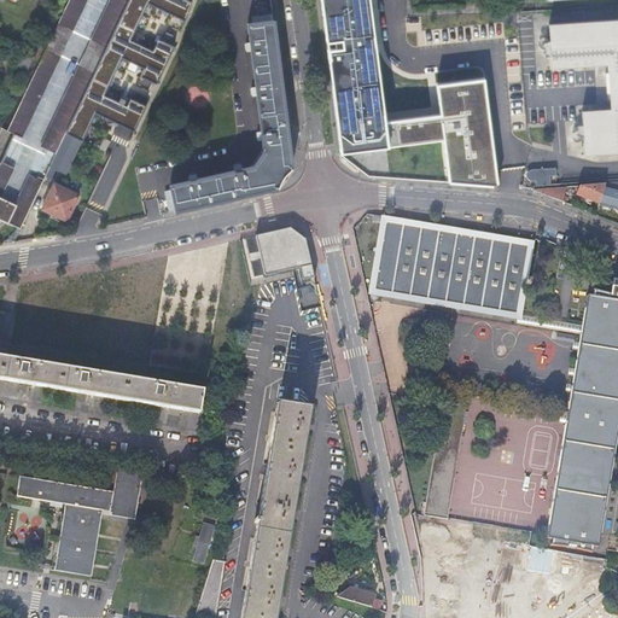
[(15,99),(0,128),(15,135),(22,139),(87,0),(110,0),(40,147),(56,156),(65,136),(66,133),(129,0),(60,0),(58,7),(34,57),(28,71),(17,93),(15,99)]
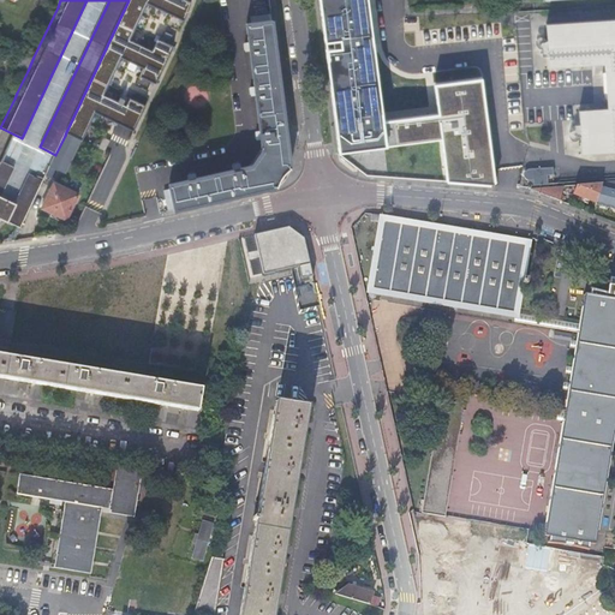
[(129,0),(66,132),(82,141),(89,126),(95,113),(133,131),(147,106),(130,97),(129,101),(120,97),(119,102),(103,95),(121,58),(144,69),(141,77),(156,84),(174,47),(159,40),(153,51),(130,40),(148,4),(185,22),(192,4),(185,0),(129,0)]
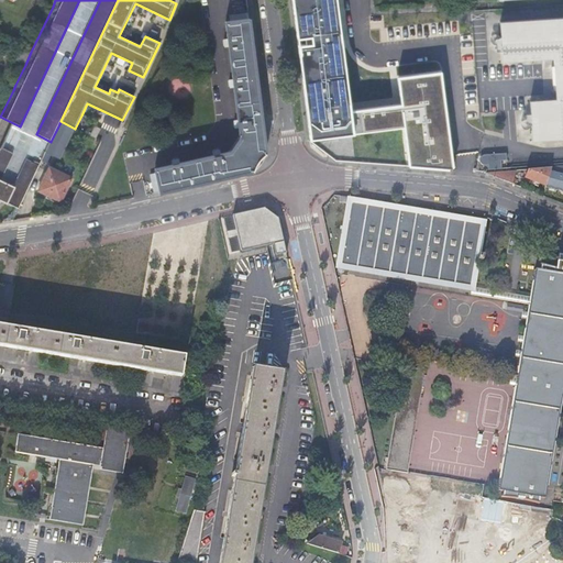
[(410,165),(454,169),(441,73),(399,78),(403,105),(350,111),(334,0),(290,0),(302,91),(308,141),(405,127),(410,165)]
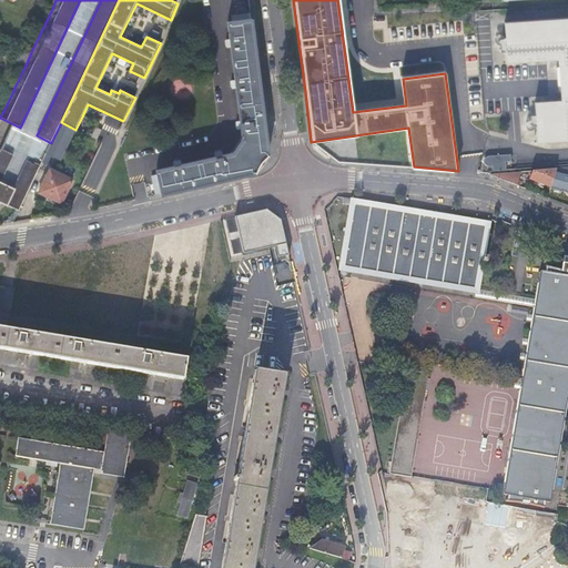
[(536,141),(567,139),(567,18),(501,24),(505,63),(558,59),(561,100),(533,102),(536,141)]
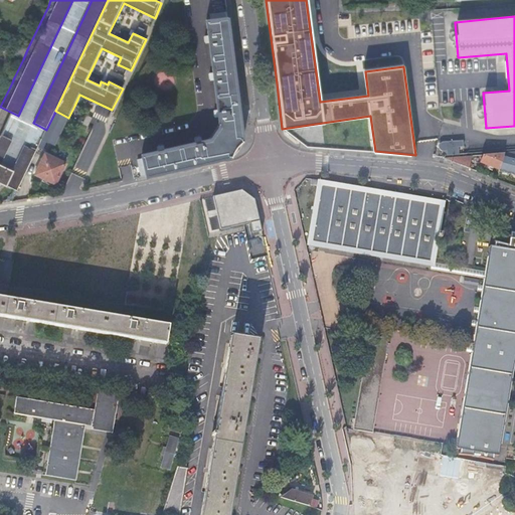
[(243,140),(228,17),(207,19),(209,35),(205,35),(206,42),(210,42),(213,72),(209,72),(210,79),(214,78),(218,110),(214,111),(215,117),(219,116),(220,127),(212,139),(201,141),(200,137),(194,139),(195,143),(164,149),(164,146),(157,147),(158,151),(142,155),(143,158),(138,160),(142,177),(233,156),(238,148),(243,140)]
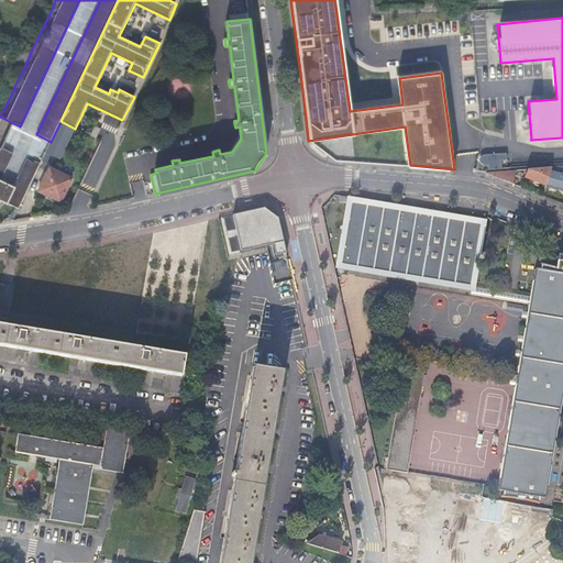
[(25,65),(31,52),(23,48),(18,61),(25,65)]
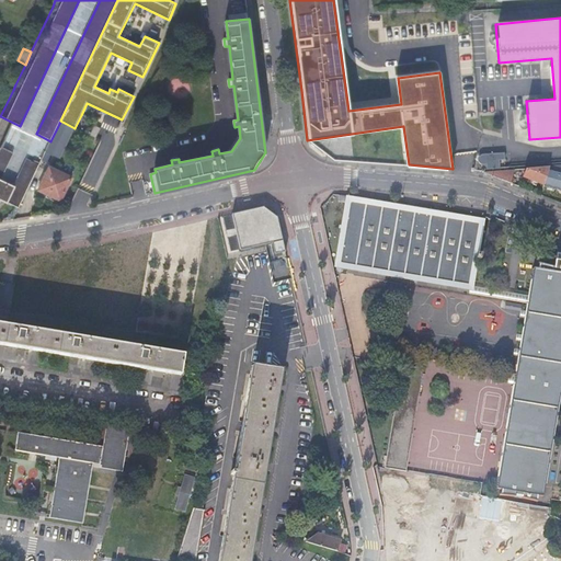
[(20,139),(20,126),(13,123),(1,147),(13,152),(20,139)]
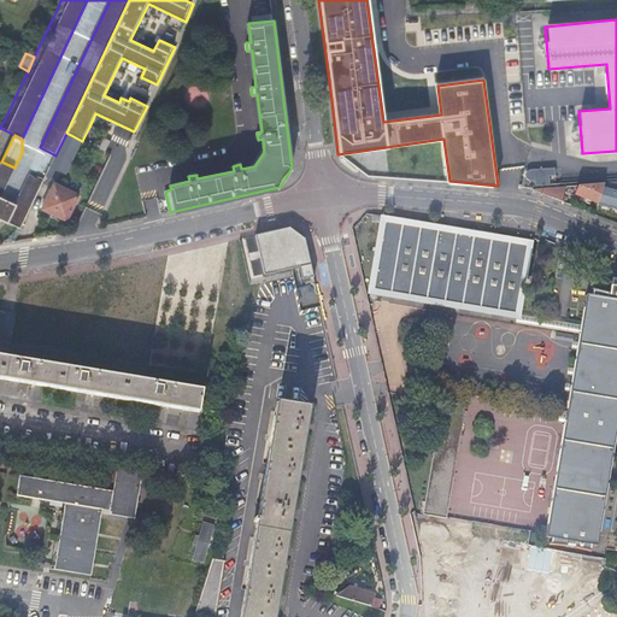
[(66,171),(80,144),(65,136),(56,156),(52,164),(66,171)]
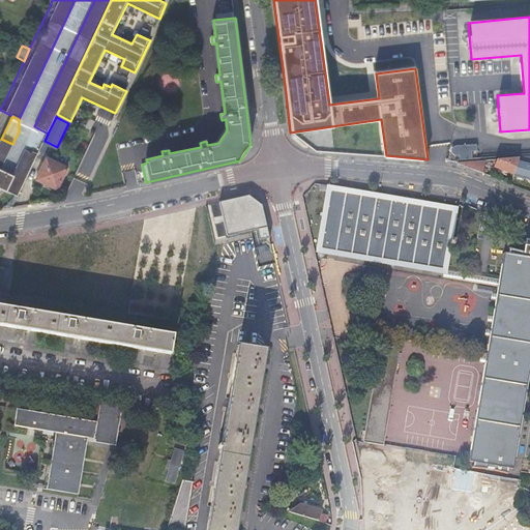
[(89,118),(85,127),(90,130),(95,121),(89,118)]
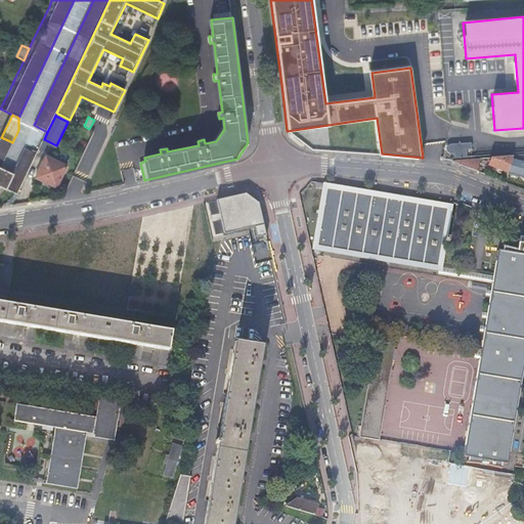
[(0,186),(5,189),(17,194),(38,153),(31,149),(29,150),(25,148),(12,174),(6,171),(0,168),(0,167),(12,142),(1,137),(0,139),(0,186)]
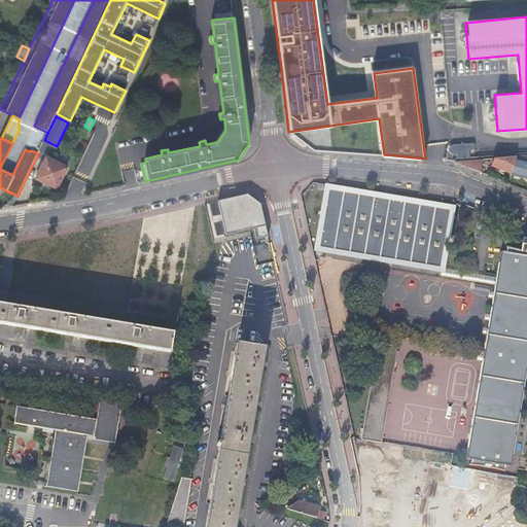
[(472,150),(472,144),(452,146),(450,146),(449,147),(448,149),(448,151),(449,153),(450,154),(452,155),(455,154),(456,160),(468,159),(467,151),(472,150)]
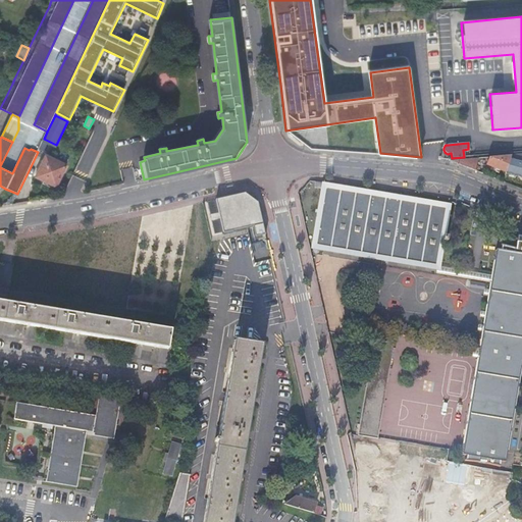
[(47,155),(35,176),(56,188),(67,165),(47,155)]
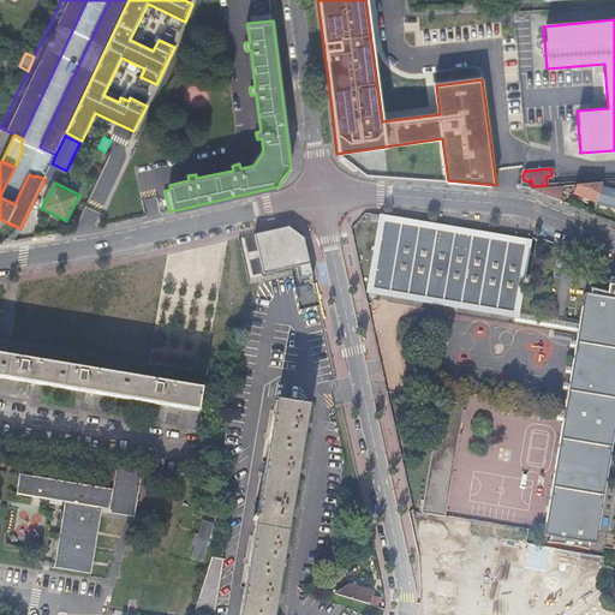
[(599,189),(596,203),(596,204),(613,209),(614,209),(614,184),(601,185),(599,189)]
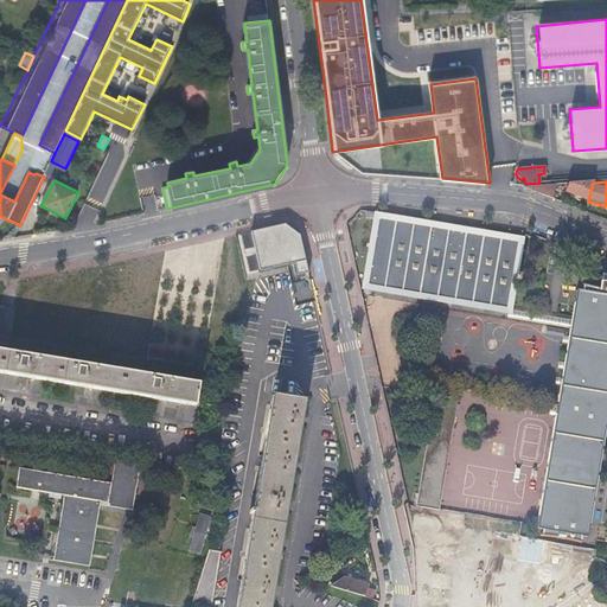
[(569,185),(566,191),(588,200),(592,186),(593,183),(569,185)]
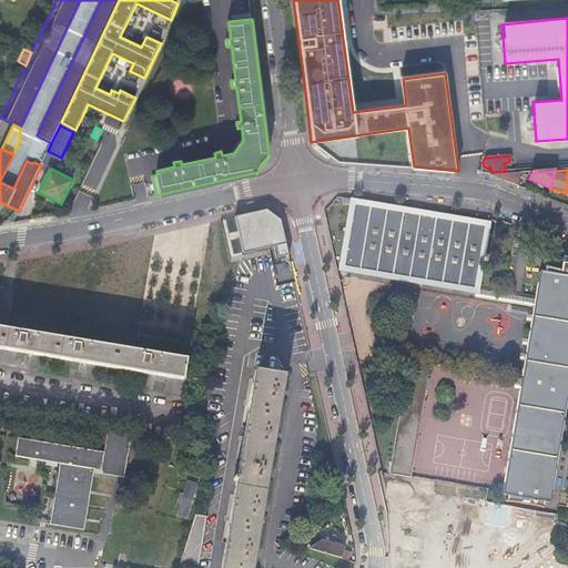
[(520,174),(493,176),(517,186),(520,174)]
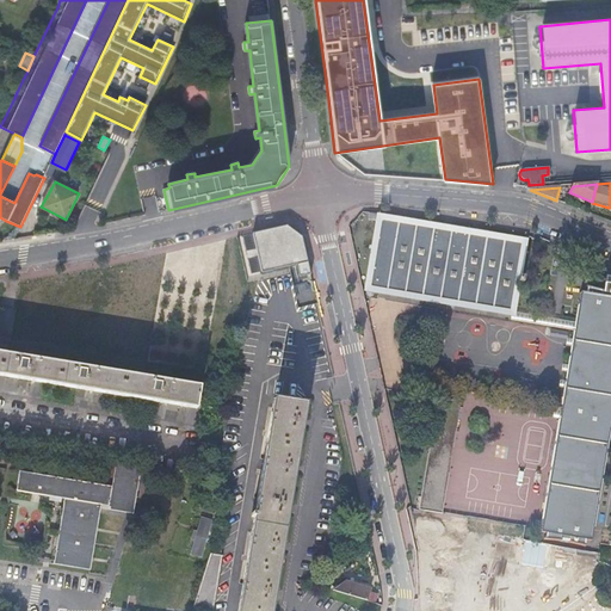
[(524,244),(382,220),(371,288),(512,312),(524,244)]
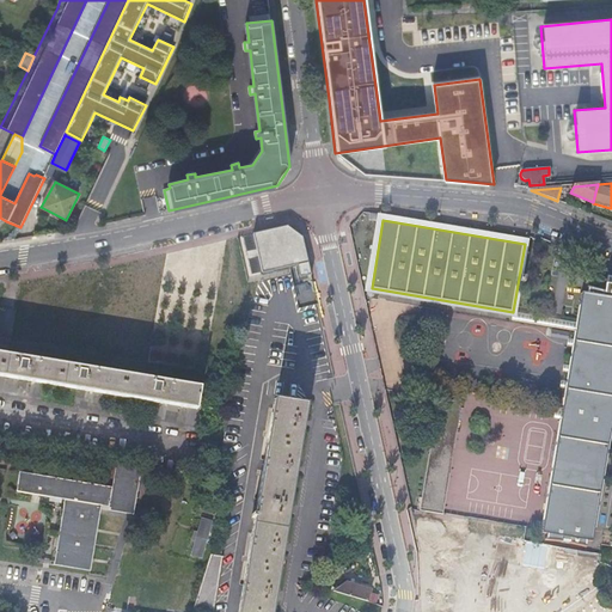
[(289,226),(255,234),(263,274),(298,265),(300,277),(312,276),(304,238),(289,226)]
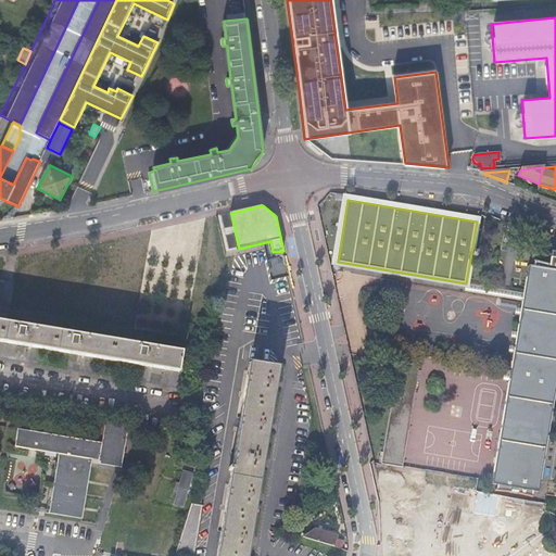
[(539,492),(555,388),(555,266),(552,266),(548,266),(534,262),(533,268),(530,267),(493,485),(496,485),(496,491),(512,492),(518,493),(523,495),(531,496),(533,497),(534,492),(539,492)]
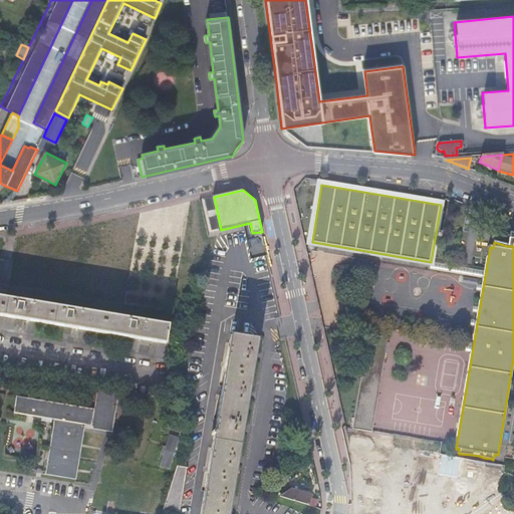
[(226,513),(232,482),(233,475),(242,421),(256,338),(232,334),(222,393),(211,461),(208,475),(201,513),(226,513)]
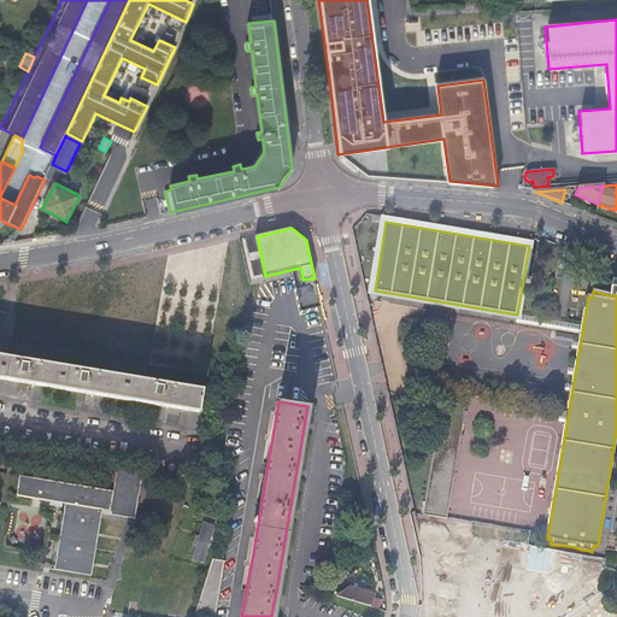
[(444,403),(424,516),(448,519),(466,406),(444,403)]
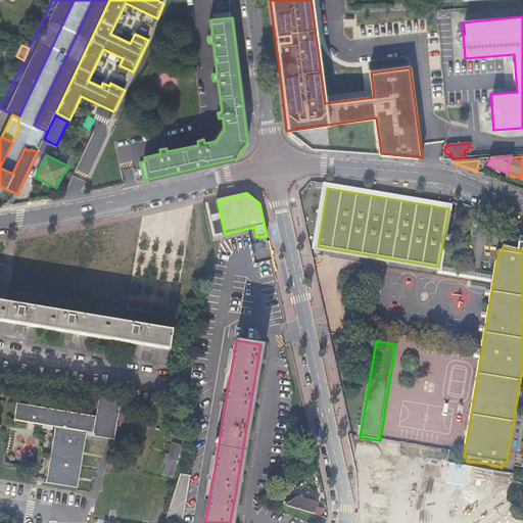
[(55,427),(46,483),(77,488),(87,432),(93,433),(93,436),(114,440),(121,401),(99,397),(96,417),(17,403),(14,420),(55,427)]
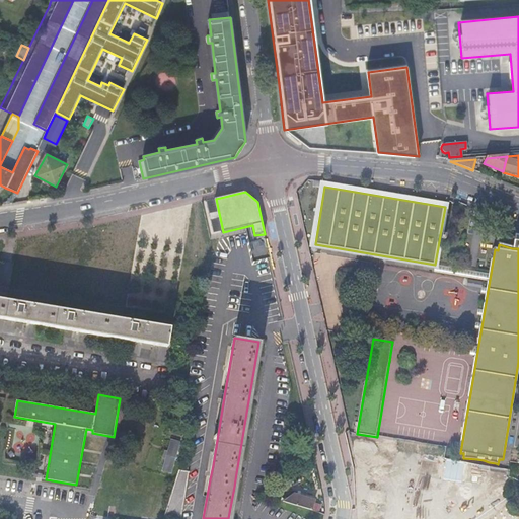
[(172,441),(168,452),(166,459),(163,470),(170,472),(179,443),(172,441)]
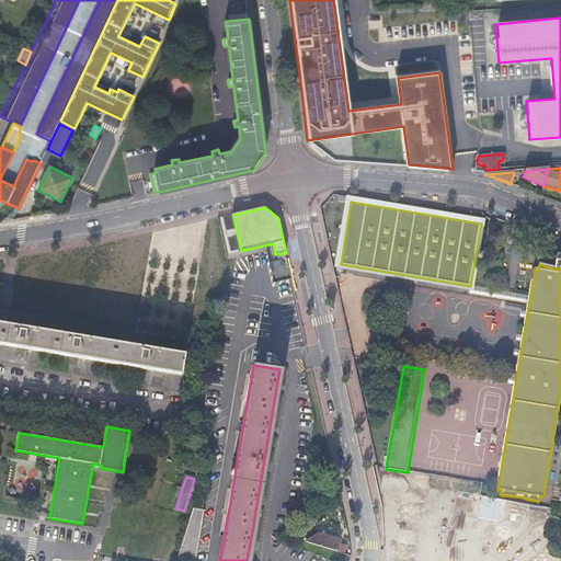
[(414,526),(443,530),(444,519),(526,530),(530,502),(391,483),(388,508),(415,513),(414,526)]
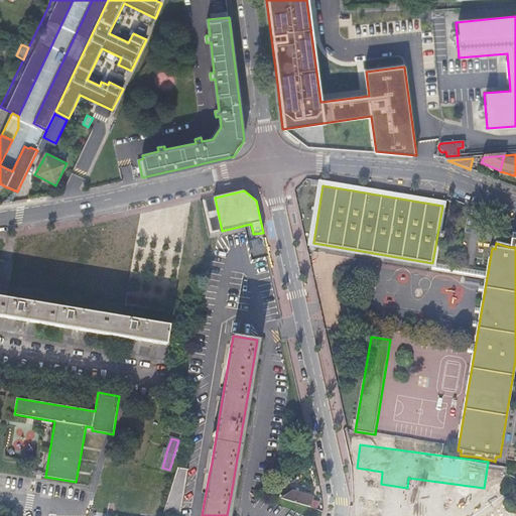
[(169,495),(162,515),(167,515),(179,515),(188,470),(177,468),(169,495)]
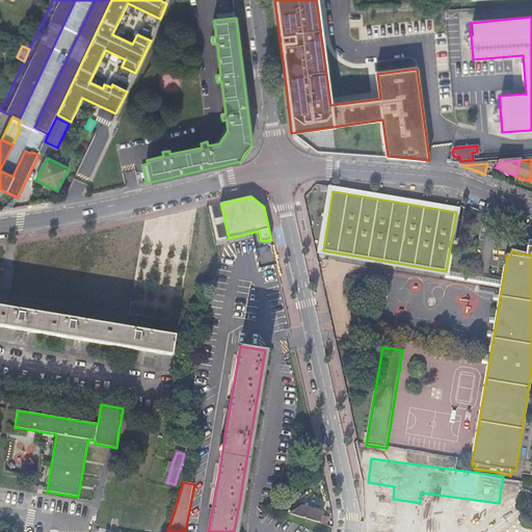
[(271,508),(288,513),(292,500),(275,495),(271,508)]
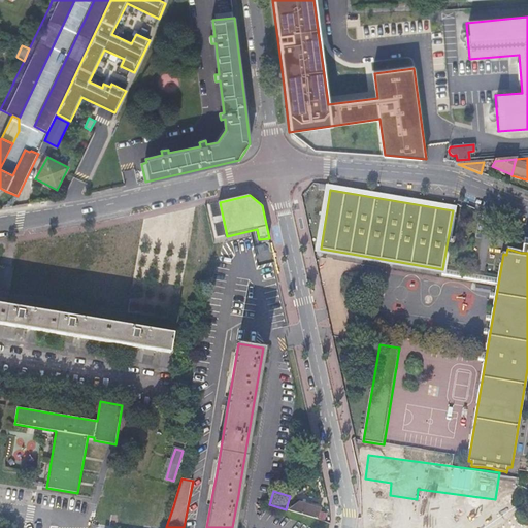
[(468,527),(476,527),(482,523),(461,500),(451,509),(468,527)]
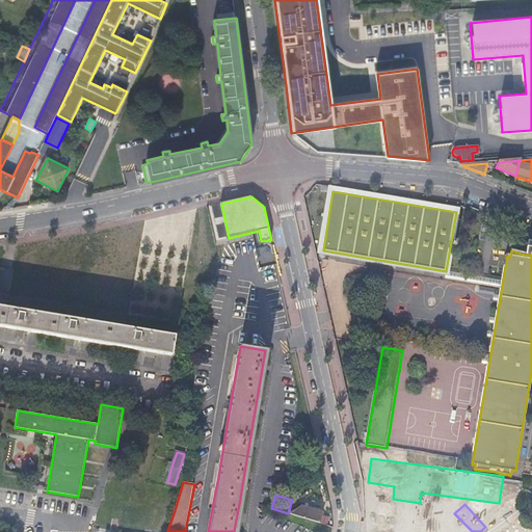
[(290,514),(320,524),(323,512),(300,506),(290,514)]
